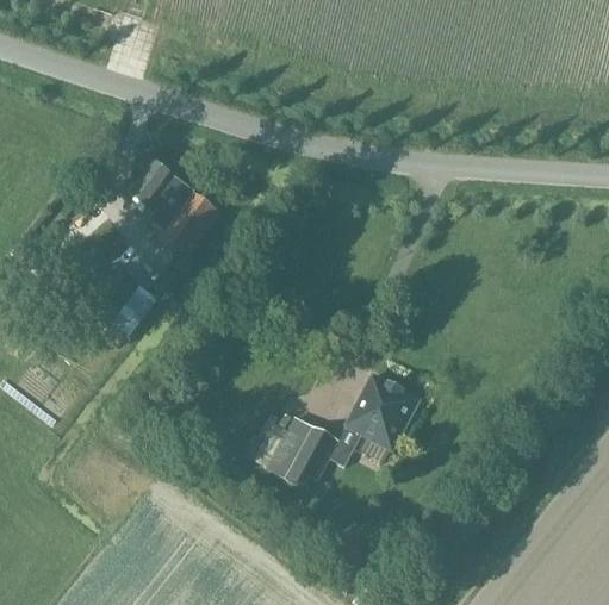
[(165,228),(192,191),(192,189),(151,160),(128,192),(155,212),(150,217),(165,228)]
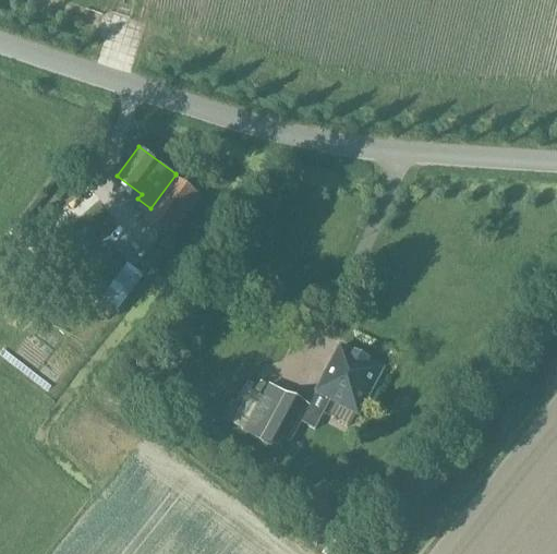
[(145,216),(171,236),(202,193),(176,175),(150,208),(145,216)]
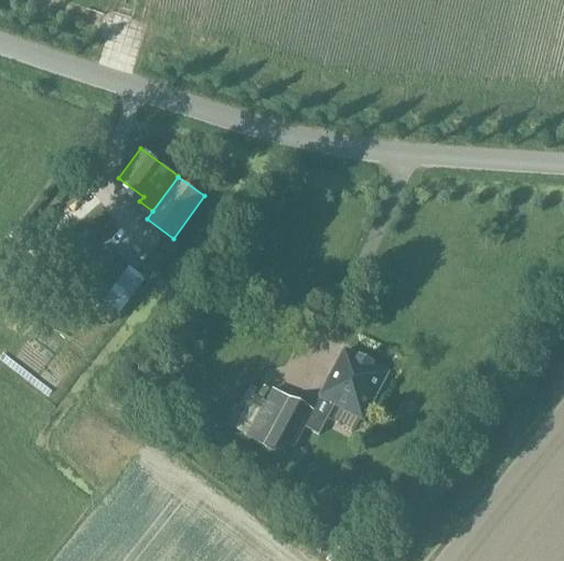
[(106,243),(80,275),(120,308),(147,275),(106,243)]
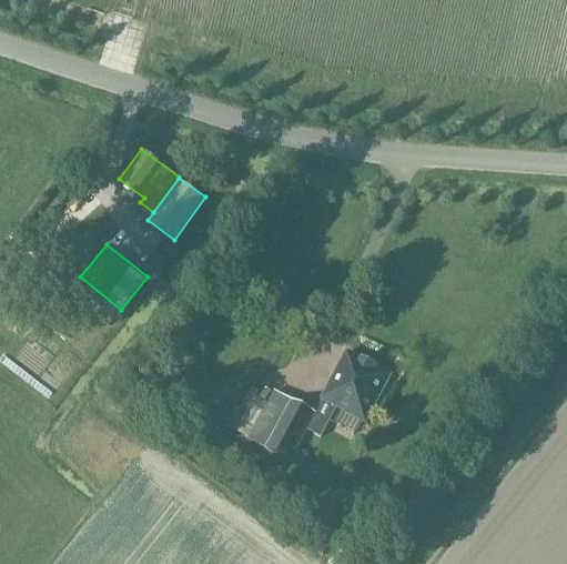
[(321,394),(366,419),(392,371),(347,346),(321,394)]
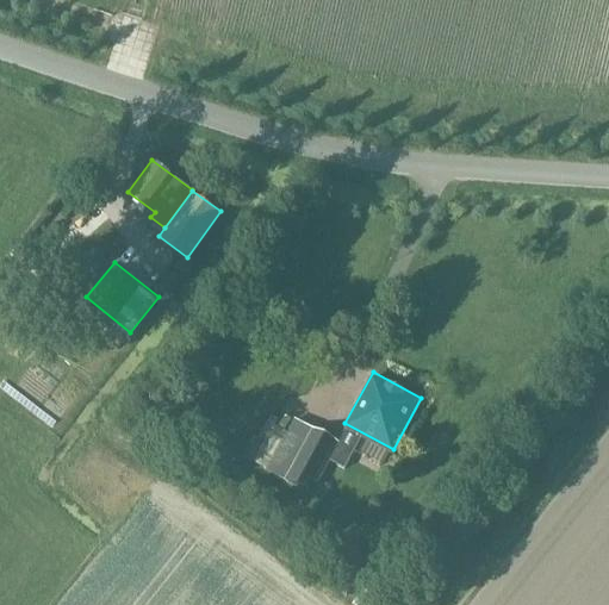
[(266,467),(311,491),(340,440),(294,415),(266,467)]
